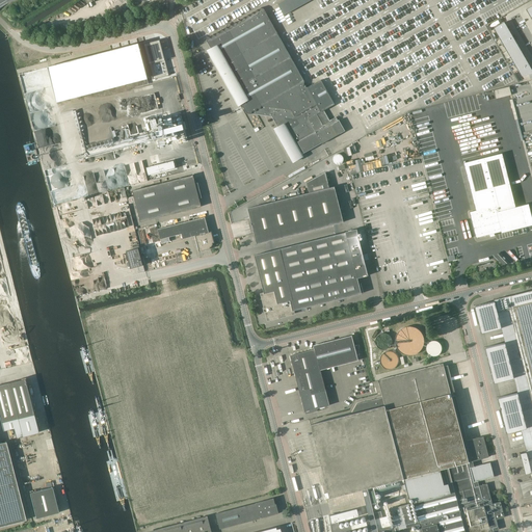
[(284,0),(278,4),(285,15),(311,0),(284,0)]
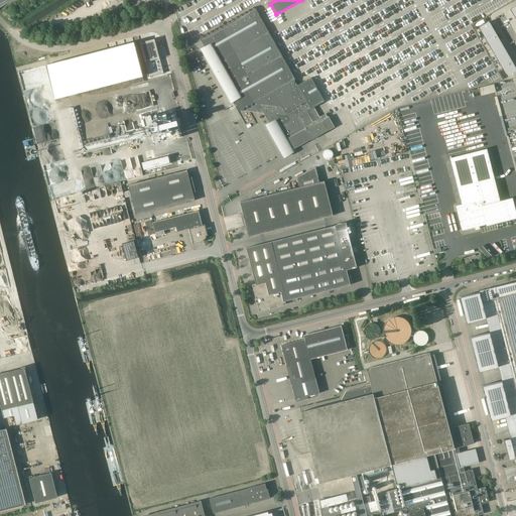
[(295,79),(256,9),(253,8),(251,11),(249,10),(247,13),(244,12),(243,16),(240,15),(239,18),(236,17),(235,20),(232,19),(230,23),(228,22),(226,25),(224,24),(222,27),(219,26),(218,30),(215,29),(214,32),(211,31),(209,35),(207,33),(205,37),(203,36),(201,40),(240,110),(244,111),(264,113),(286,153),(311,139),(312,139),(335,127),(329,117),(328,117),(326,114),(319,117),(314,107),(325,101),(311,78),(298,85),(294,85),(295,79)]
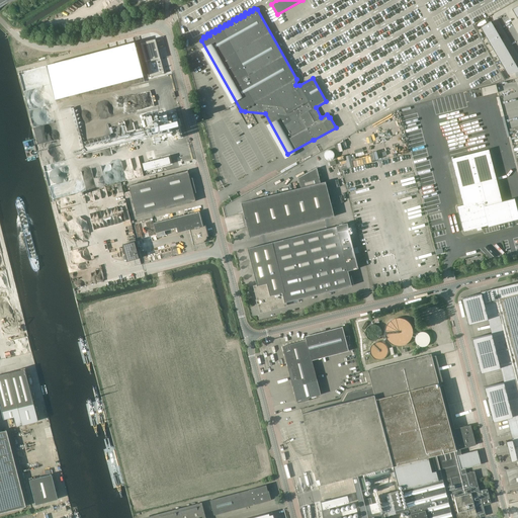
[(517,70),(490,22),(481,27),(508,75),(517,72),(517,70)]
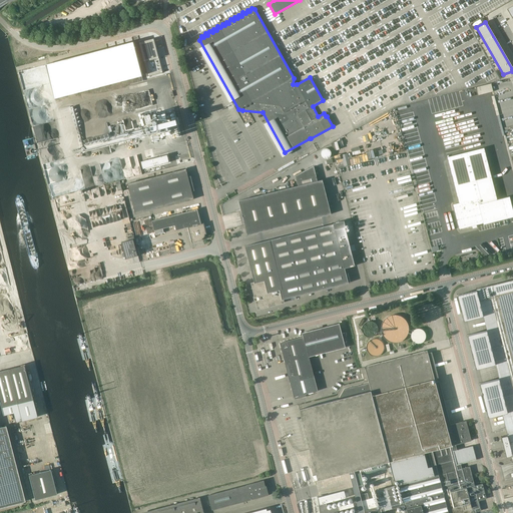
[(154,38),(139,42),(148,76),(163,73),(154,38)]
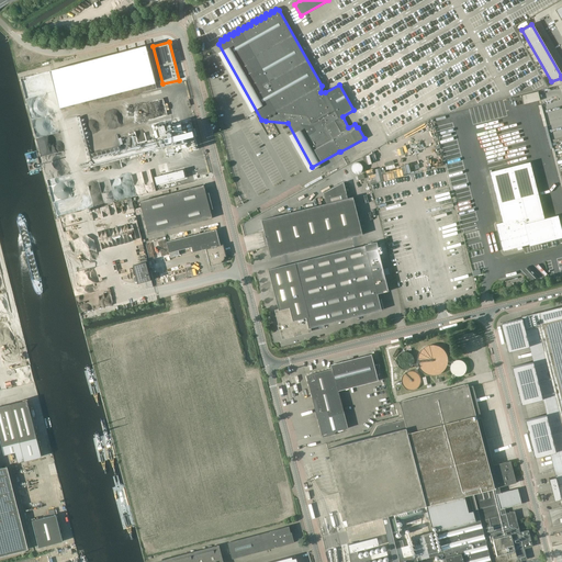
[(146,46),(51,71),(60,109),(156,83),(146,46)]
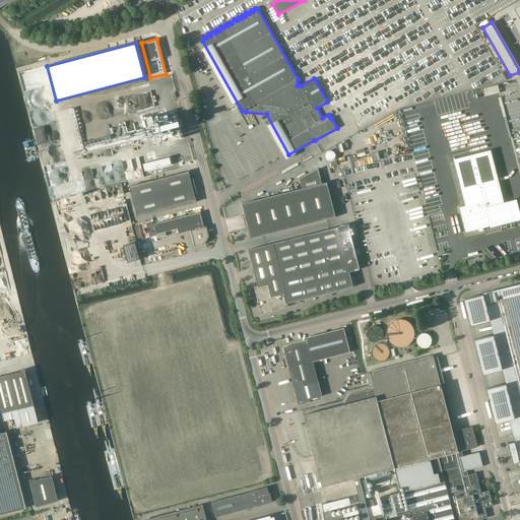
[(40,68),(19,73),(20,78),(20,80),(26,108),(28,108),(36,107),(35,107),(46,104),(49,104),(49,102),(48,98),(49,98),(47,85),(42,85),(43,83),(40,70),(40,68)]
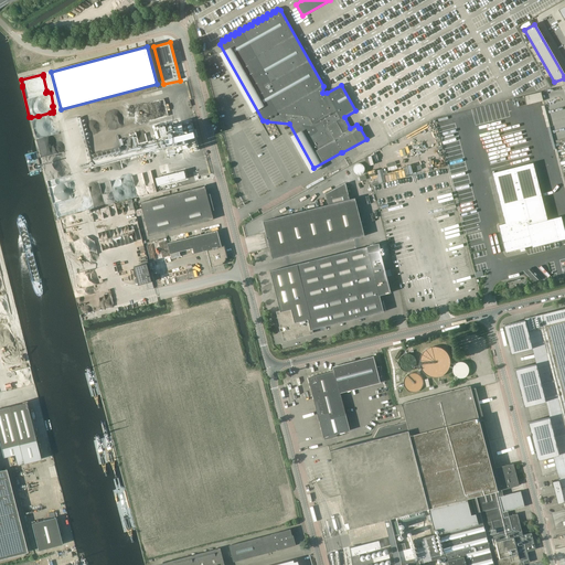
[(77,130),(84,128),(80,106),(74,107),(75,112),(77,112),(78,114),(74,115),(77,130)]
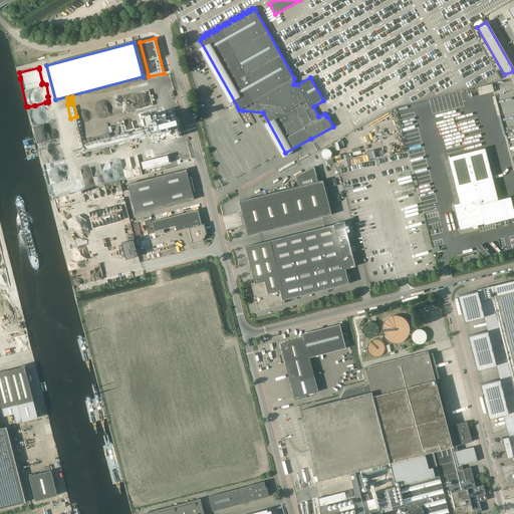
[(175,111),(159,115),(152,117),(151,114),(144,116),(149,135),(163,132),(164,137),(172,135),(173,140),(182,137),(175,111)]
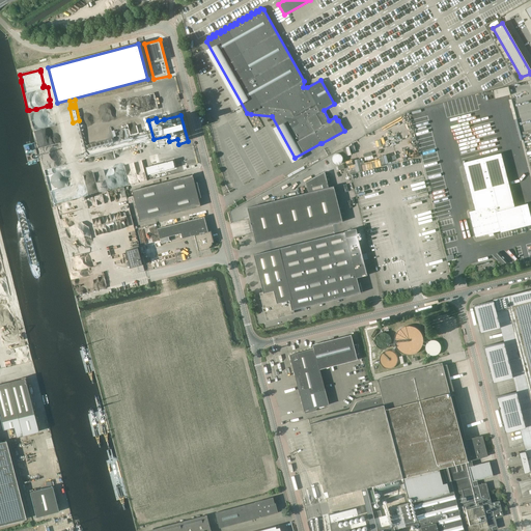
[(74,136),(81,135),(80,128),(73,129),(74,136)]
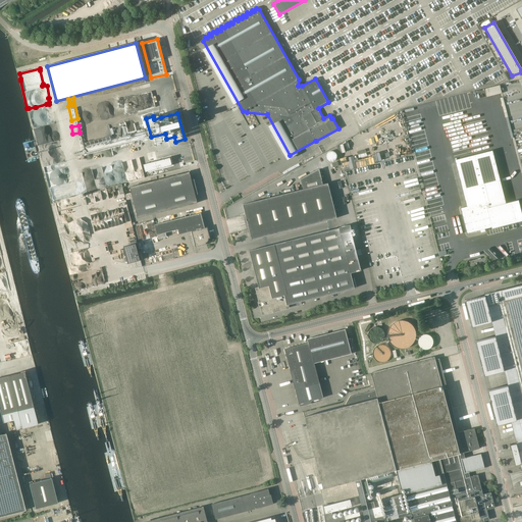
[(327,158),(328,160),(330,161),(332,161),(334,160),(336,159),(336,157),(336,155),(335,153),(333,151),(331,151),(329,152),(327,154),(326,156),(327,158)]
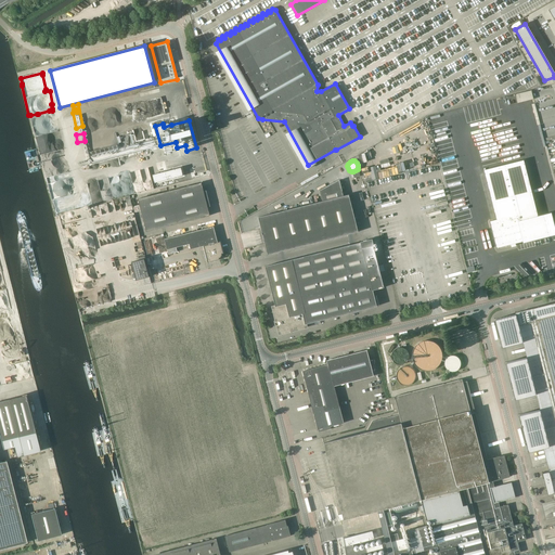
[(538,216),(526,167),(525,167),(524,160),(483,170),(485,177),(495,220),(490,221),(497,248),(511,244),(511,246),(516,245),(515,243),(523,242),(524,243),(554,234),(554,228),(551,213),(538,216)]
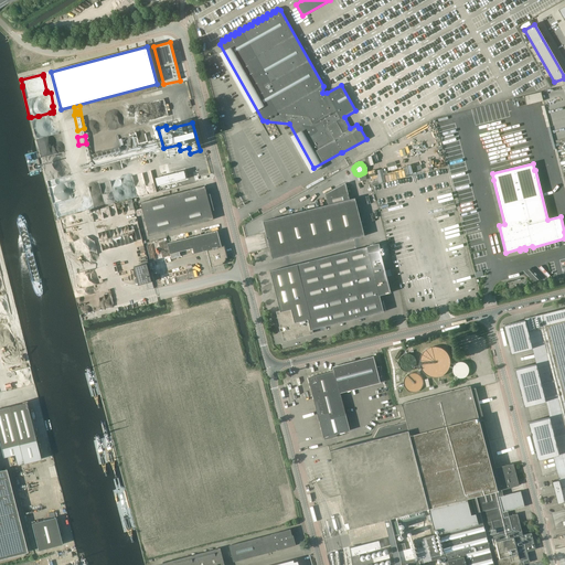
[(184,170),(156,178),(158,187),(187,179),(184,170)]
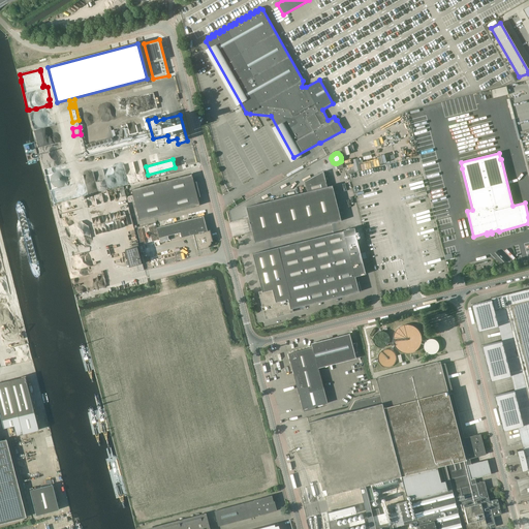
[(96,192),(127,184),(123,165),(117,167),(116,164),(113,164),(113,162),(90,168),(96,192)]
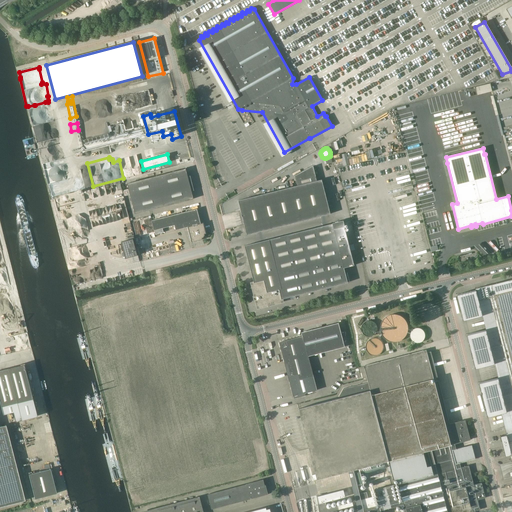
[(317,180),(313,166),(295,176),(297,186),(238,200),(247,235),(330,214),(322,179),(317,180)]
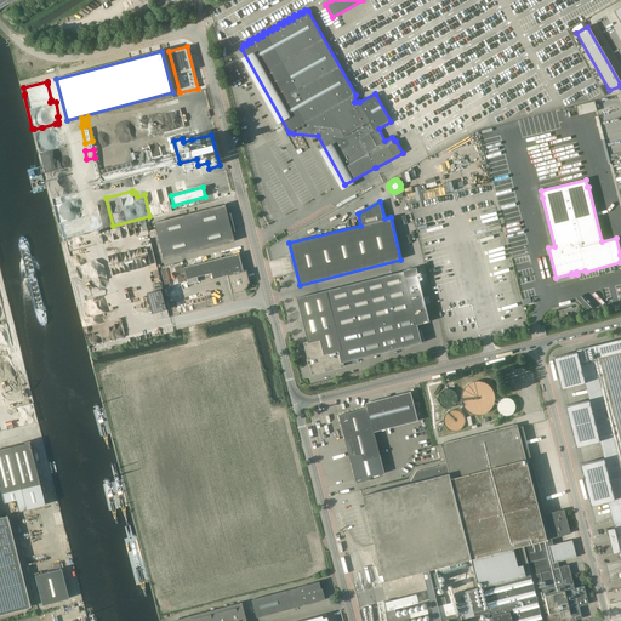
[(228,215),(226,204),(154,222),(164,260),(235,241),(232,227),(233,227),(229,215),(228,215)]
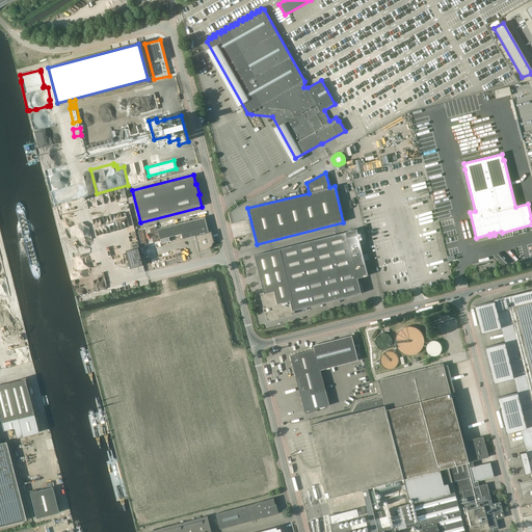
[(209,232),(206,217),(164,228),(158,229),(161,244),(169,241),(168,237),(182,234),(183,239),(195,236),(200,251),(211,248),(210,247),(211,247),(213,244),(213,243),(214,243),(211,232),(209,232)]
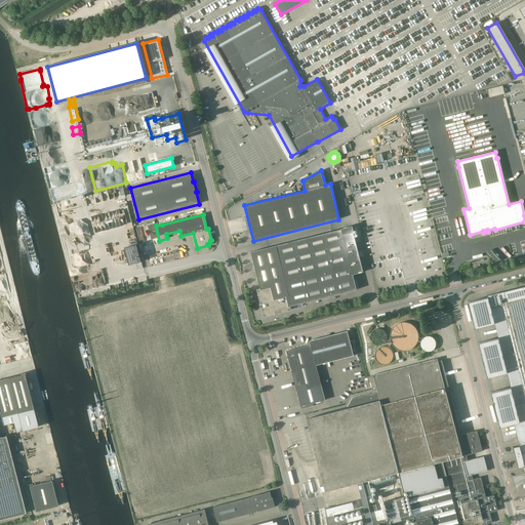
[(290,310),(289,307),(357,289),(353,275),(363,272),(352,227),(251,252),(260,289),(257,290),(261,305),(260,305),(261,308),(263,308),(263,310),(264,309),(265,315),(266,315),(271,314),(271,315),(290,310)]
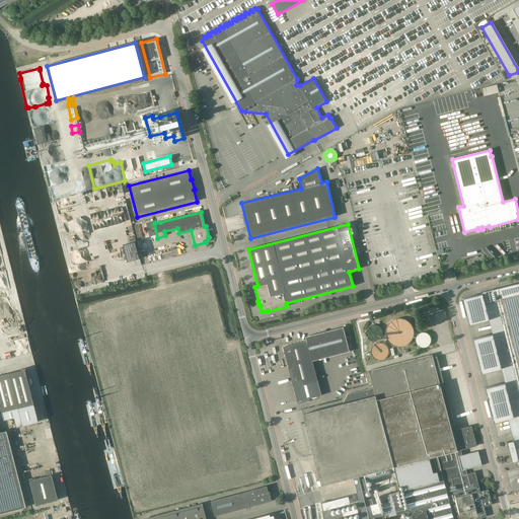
[(135,242),(123,245),(127,263),(135,261),(136,265),(138,266),(141,265),(135,242)]
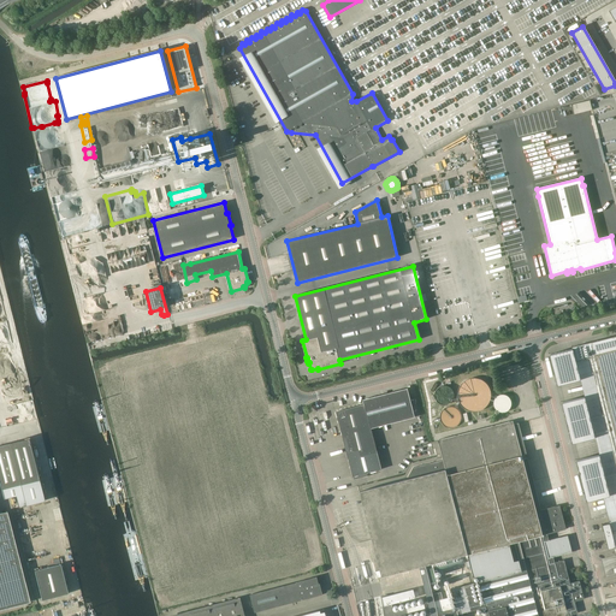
[(615,336),(573,348),(573,349),(550,355),(557,386),(580,380),(585,397),(562,403),(572,444),(596,438),(599,455),(576,461),(586,502),(603,498),(609,523),(602,526),(608,549),(615,548),(615,550),(615,336)]
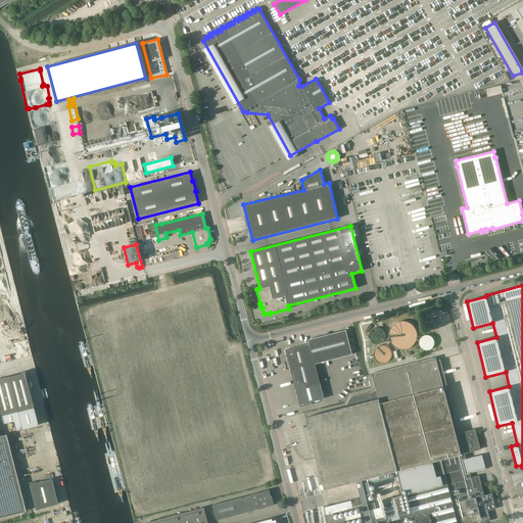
[(388,334),(388,335),(388,336),(388,337),(389,339),(389,340),(389,341),(390,342),(391,343),(391,344),(392,345),(393,346),(394,346),(395,347),(396,348),(397,348),(398,349),(399,349),(400,349),(402,349),(403,349),(405,349),(406,349),(407,349),(409,348),(410,348),(411,347),(412,346),(413,346),(414,345),(414,344),(415,343),(416,342),(416,341),(417,340),(417,338),(417,337),(417,336),(417,335),(417,334),(417,332),(417,331),(416,330),(416,329),(415,328),(414,327),(414,326),(413,325),(412,324),(411,324),(410,323),(408,322),(407,322),(406,322),(405,321),(403,321),(401,321),(400,322),(399,322),(398,322),(397,323),(396,323),(394,324),(393,325),(392,326),(391,327),(390,328),(390,329),(389,330),(389,331),(389,333),(388,334)]
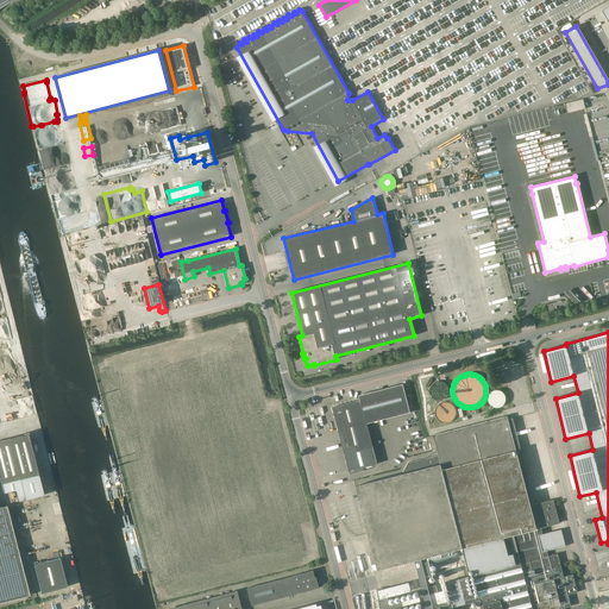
[(429,390),(429,391),(429,393),(429,394),(429,395),(431,396),(432,397),(433,399),(434,400),(435,400),(437,400),(438,400),(439,400),(440,400),(441,400),(443,400),(444,399),(445,399),(445,397),(446,397),(446,396),(447,395),(447,394),(449,393),(449,391),(449,390),(449,389),(447,388),(447,387),(446,385),(446,384),(445,383),(444,383),(443,382),(441,382),(440,382),(440,381),(439,381),(438,381),(437,382),(435,382),(434,382),(433,383),(432,383),(432,384),(431,384),(431,385),(431,387),(429,387),(429,388),(429,389),(429,390)]
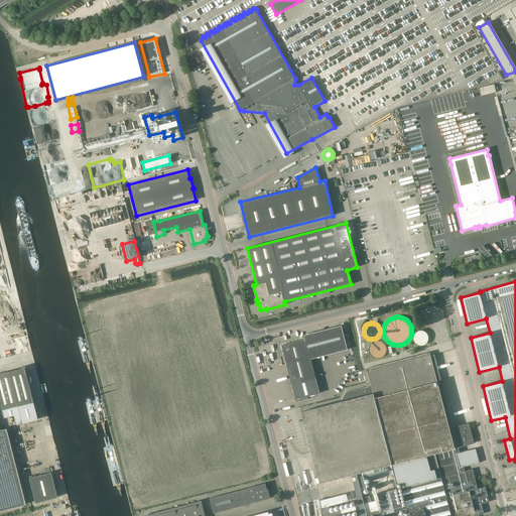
[(304,339),(281,345),(295,399),(319,393),(310,359),(348,350),(341,326),(303,335),(304,339)]
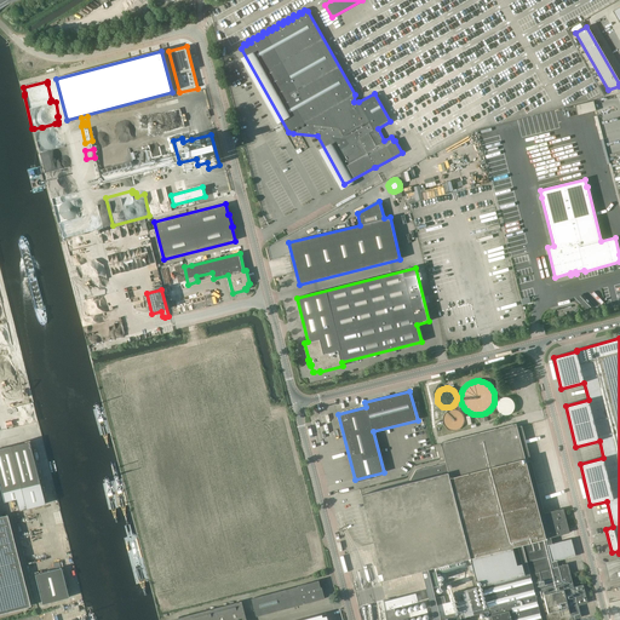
[(497,406),(497,407),(497,408),(498,409),(498,411),(498,412),(499,412),(499,413),(500,413),(500,414),(501,414),(503,415),(504,415),(505,415),(506,415),(507,415),(509,415),(509,414),(510,414),(511,414),(511,413),(512,413),(512,412),(514,411),(514,409),(515,408),(515,407),(515,406),(514,405),(514,403),(514,402),(512,402),(512,401),(511,400),(510,400),(510,399),(509,399),(507,399),(506,397),(505,397),(504,399),(503,399),(501,399),(500,400),(499,400),(499,401),(498,402),(498,403),(497,405),(497,406)]
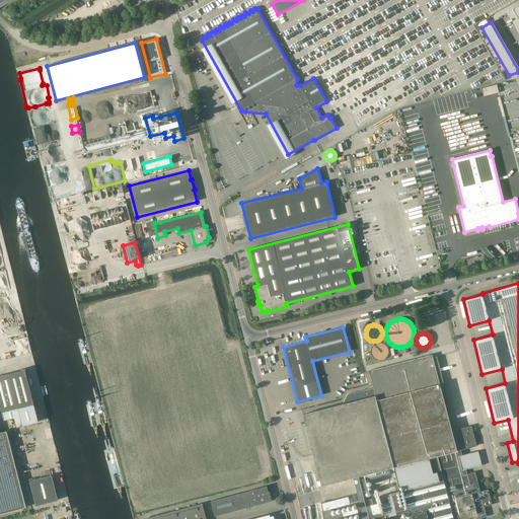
[(371,351),(371,352),(371,353),(371,354),(372,355),(372,356),(373,357),(374,358),(375,359),(376,360),(377,360),(378,360),(379,360),(380,360),(381,360),(382,360),(383,360),(384,359),(385,359),(385,358),(386,358),(386,357),(387,357),(387,356),(388,355),(388,354),(388,353),(388,352),(388,351),(388,350),(388,349),(387,348),(387,347),(386,346),(385,345),(384,345),(384,344),(383,344),(382,344),(381,343),(380,343),(379,343),(378,344),(377,344),(376,344),(375,345),(374,345),(374,346),(373,346),(373,347),(372,347),(372,348),(372,349),(372,350),(371,350),(371,351)]
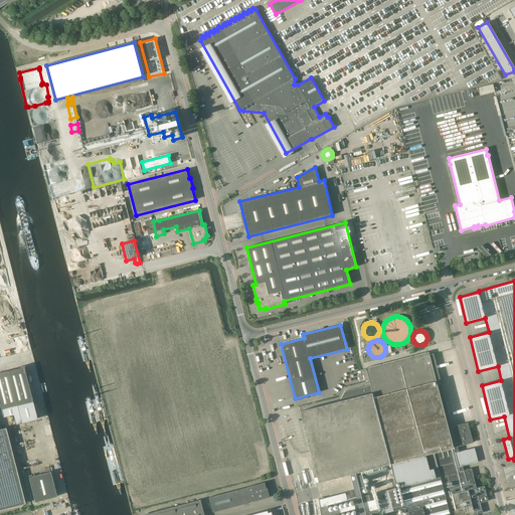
[(319,498),(321,514),(386,514),(386,513),(406,508),(407,514),(475,514),(483,513),(481,503),(488,501),(485,486),(477,488),(472,468),(464,470),(462,465),(478,460),(468,422),(449,427),(426,352),(366,368),(370,384),(345,391),(340,401),(300,412),(319,482),(350,474),(360,514),(334,514),(351,511),(350,506),(329,511),(328,506),(347,500),(345,492),(328,496),(319,498)]
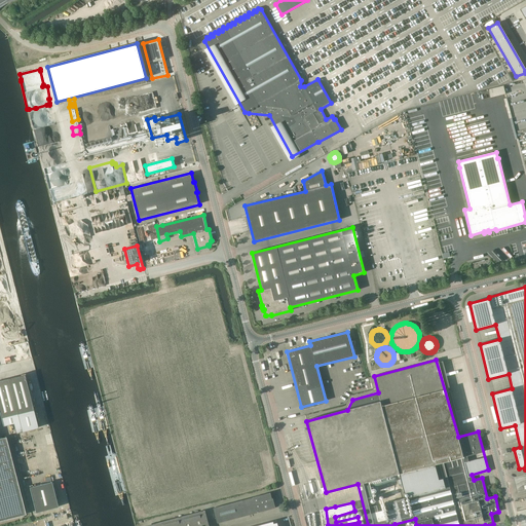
[(24,375),(0,380),(0,415),(2,424),(16,421),(20,433),(38,427),(24,375)]
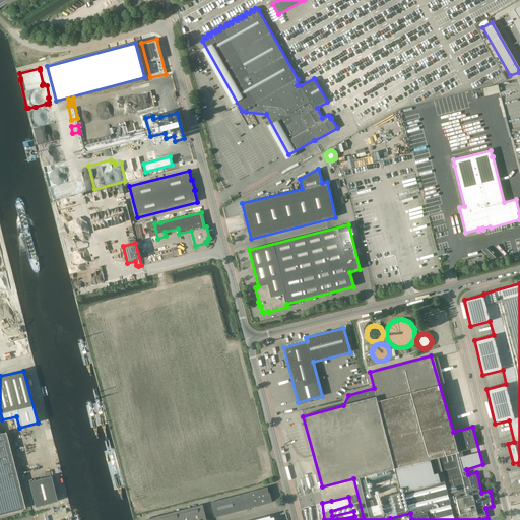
[(0,433),(0,514),(25,509),(5,432),(0,433)]
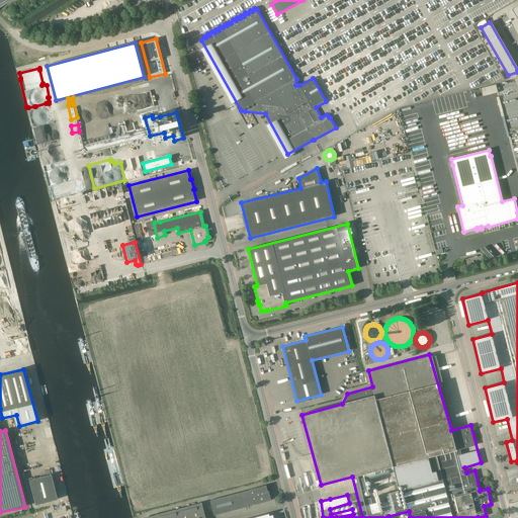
[(34,505),(57,500),(51,475),(28,480),(34,505)]
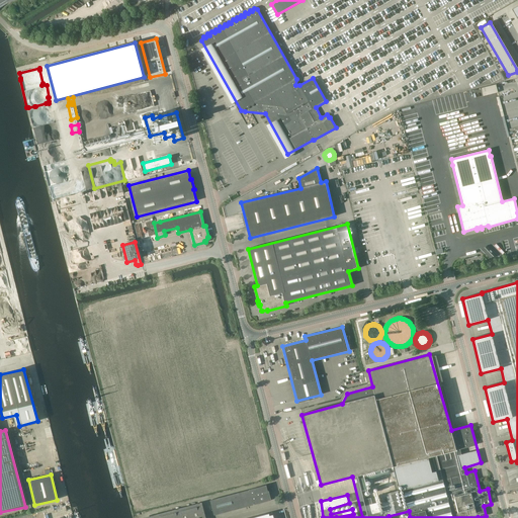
[(271,499),(268,490),(267,490),(266,486),(211,500),(214,513),(271,499)]
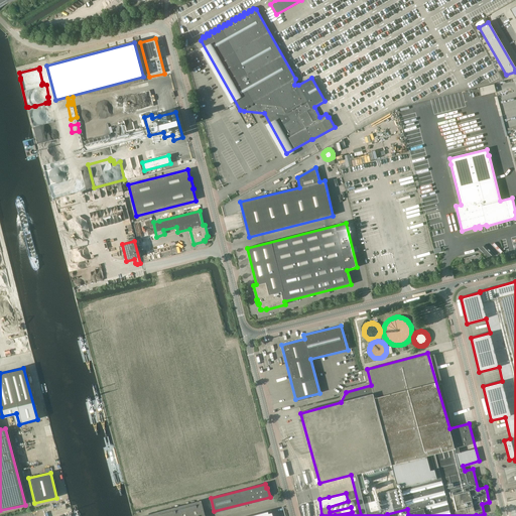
[(141,515),(205,515),(201,500),(141,514),(141,515)]
